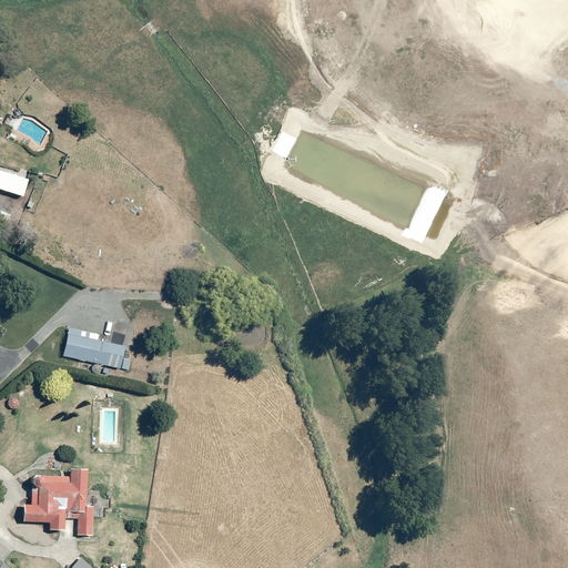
[(0,170),(0,189),(24,196),(30,179),(0,170)]
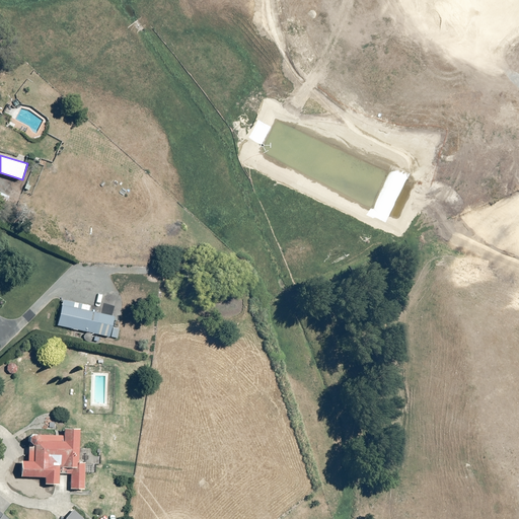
[(65,299),(59,325),(118,339),(123,318),(91,311),(92,306),(65,299)]
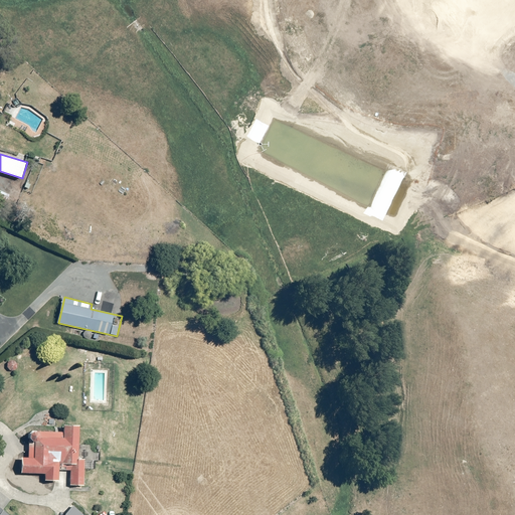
[(24,457),(23,474),(47,475),(47,481),(61,482),(61,470),(72,471),(72,486),(87,487),(88,460),(81,460),(82,424),(66,423),(66,432),(31,431),(30,457),(24,457)]
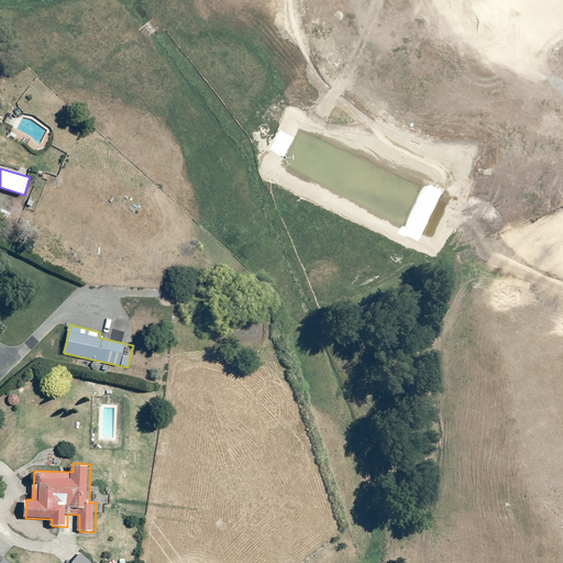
[(0,562),(19,562),(18,562),(11,562),(0,553),(0,552),(0,562)]
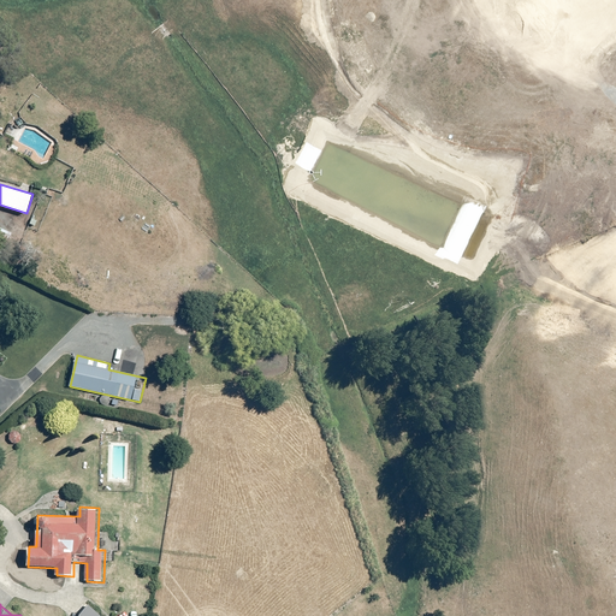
[(102,615),(89,604),(77,615),(102,615)]
